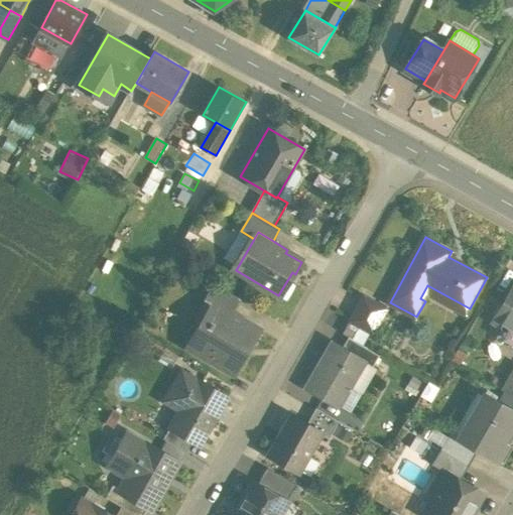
[(240,297),(217,284),(208,300),(214,304),(215,302),(231,312),(240,297)]
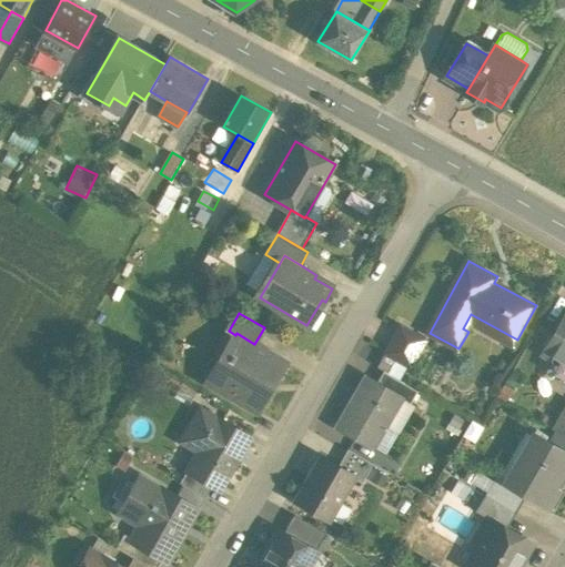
[(564,321),(555,337),(563,342),(553,360),(564,365),(564,321)]
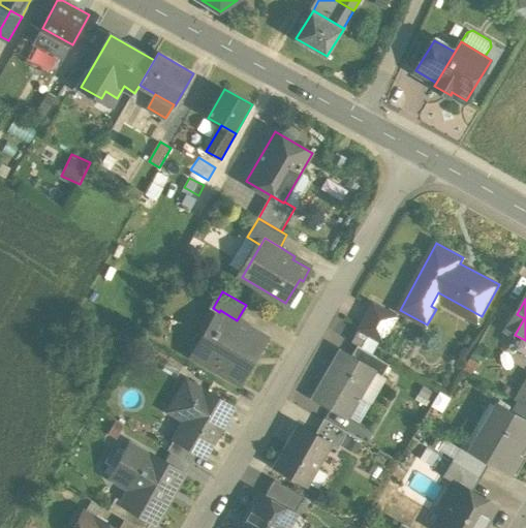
[(398,316),(374,304),(361,330),(370,335),(384,342),(398,316)]
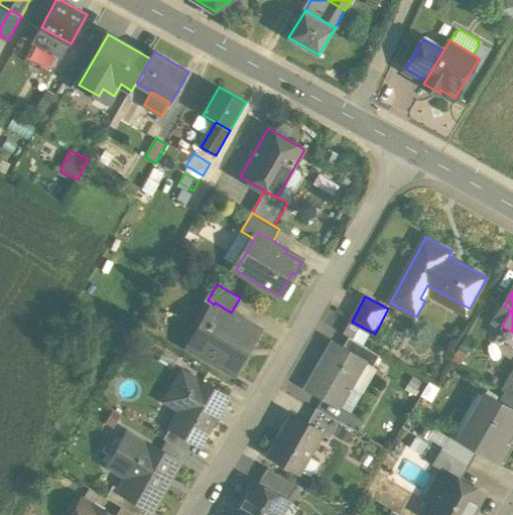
[(231,312),(215,302),(214,304),(205,319),(210,323),(195,349),(235,373),(260,330),(231,312)]
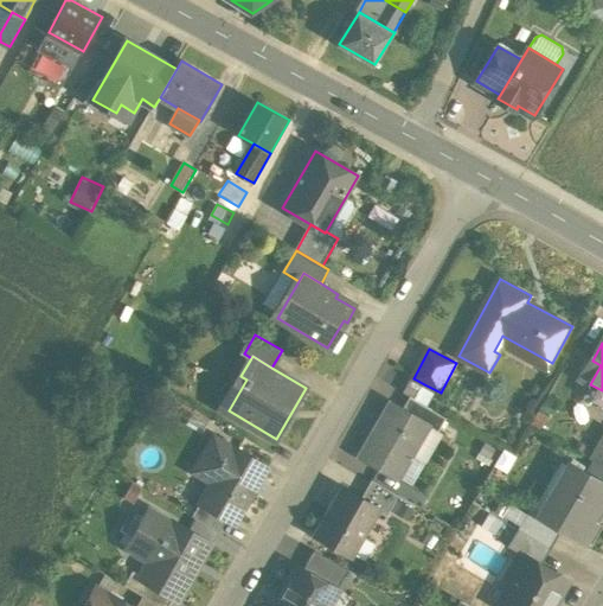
[(424,384),(414,378),(405,393),(416,399),(424,384)]
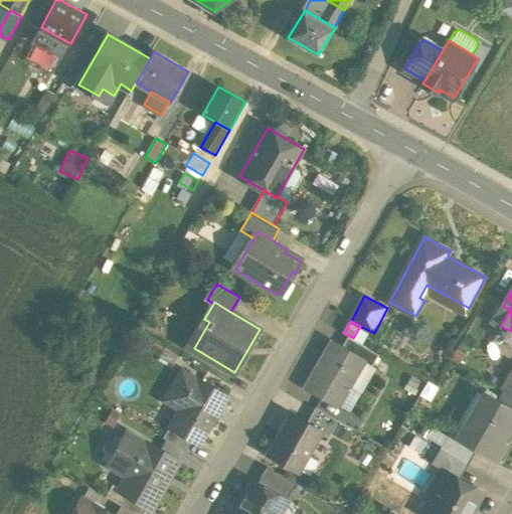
[(380,354),(349,337),(343,347),(366,361),(365,362),(373,367),(380,354)]
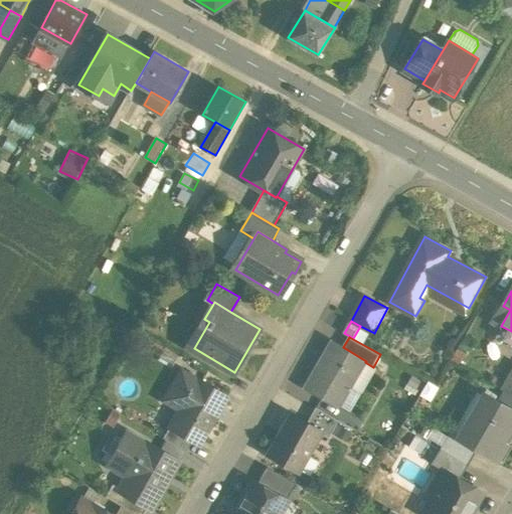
[(330,339),(328,338),(321,352),(311,347),(297,375),(310,381),(330,339)]
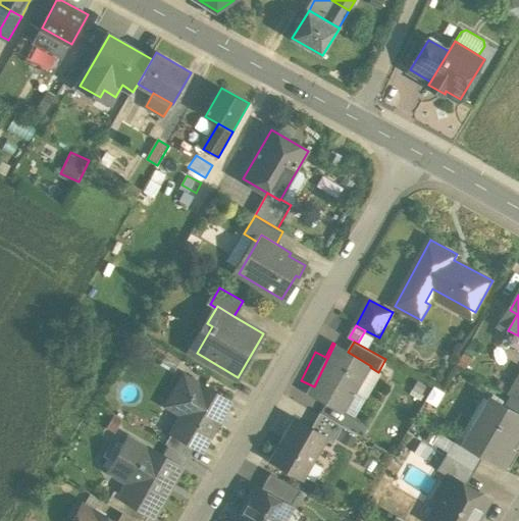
[(348,352),(338,347),(311,393),(345,412),(370,367),(371,366),(348,352)]
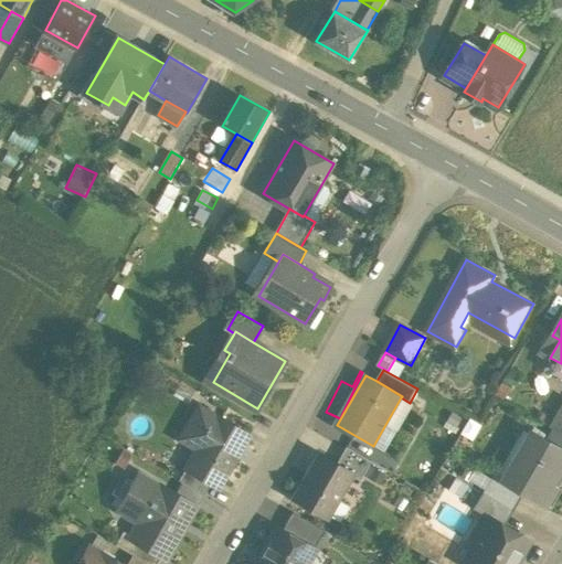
[(250,435),(201,406),(189,427),(205,436),(188,467),(213,482),(220,486),(250,435)]
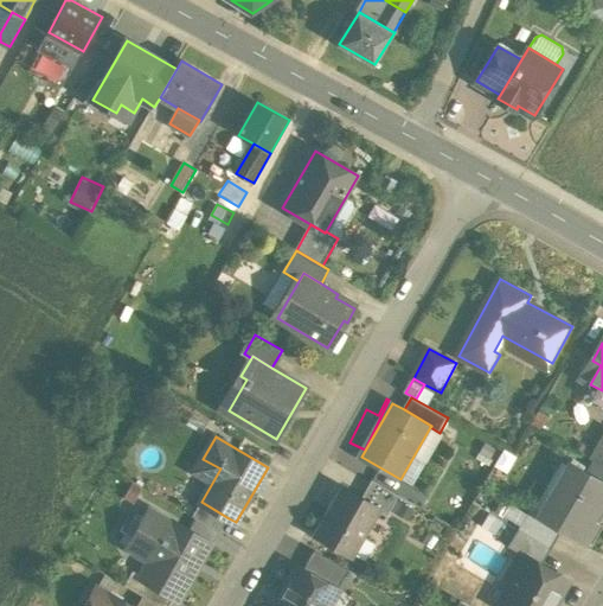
[(602,438),(591,458),(602,464),(602,438)]
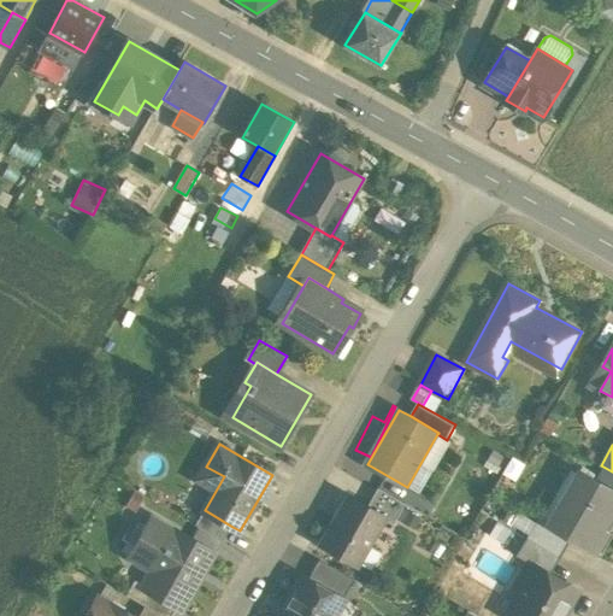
[(585,477),(558,526),(552,522),(550,522),(549,524),(573,538),(600,553),(612,535),(612,532),(608,529),(612,521),(612,490),(581,471),(579,474),(585,477)]
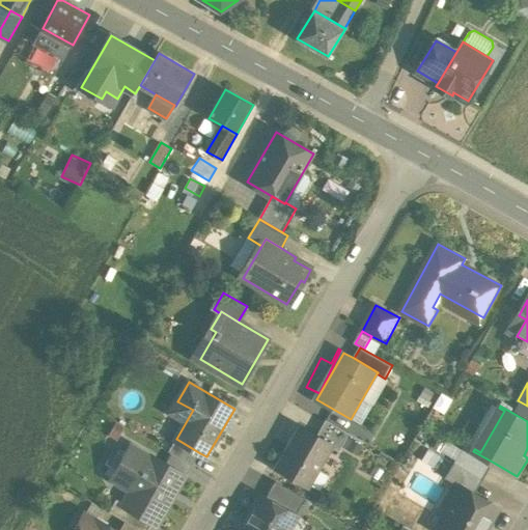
[(351,434),(327,420),(317,437),(333,445),(332,446),(340,451),(351,434)]
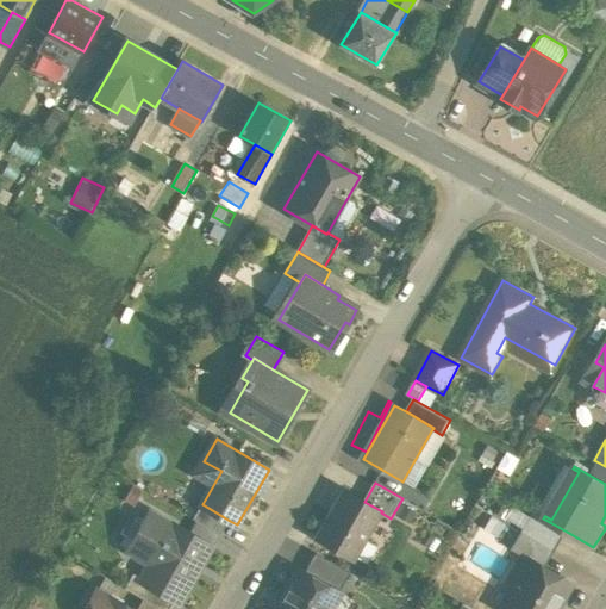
[(350,501),(343,496),(319,538),(355,558),(356,555),(366,539),(381,513),(382,511),(364,502),(354,495),(350,501)]
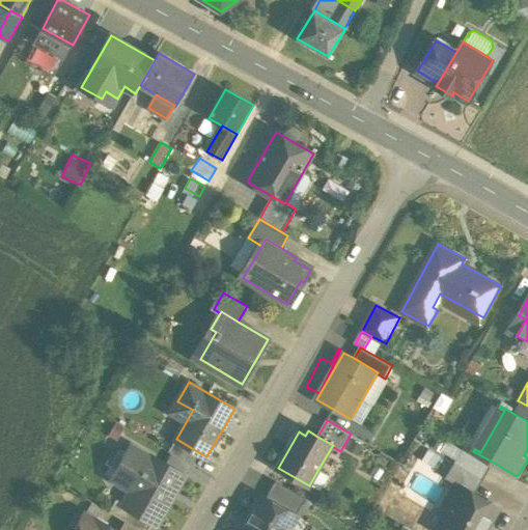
[(200,453),(176,439),(169,451),(193,465),(200,453)]
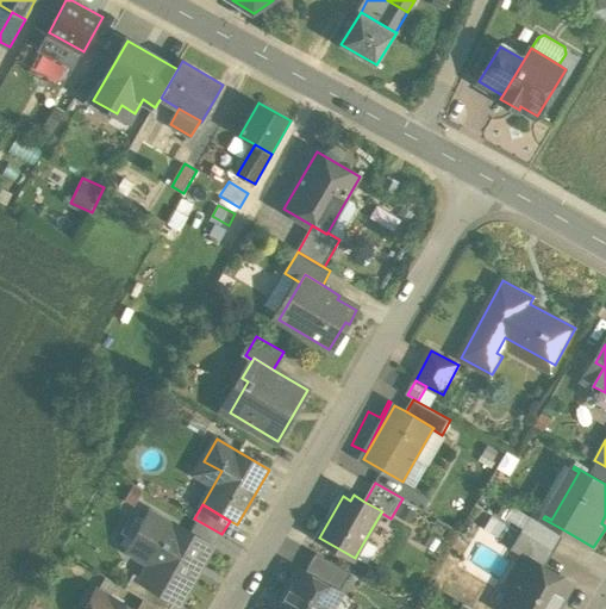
[(208,544),(151,510),(131,546),(152,559),(143,577),(141,579),(175,600),(182,603),(199,572),(194,570),(208,544)]
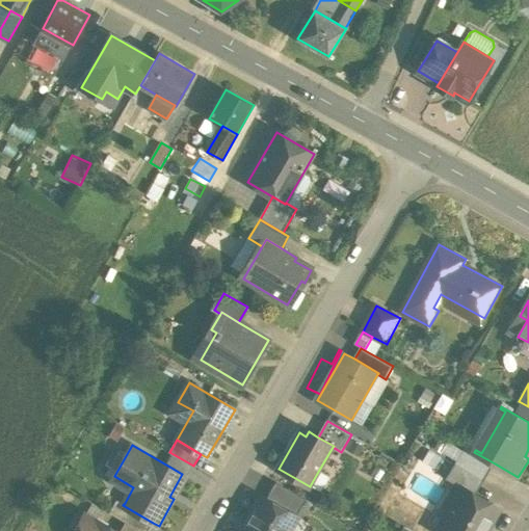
[(475,450),(468,446),(456,465),(484,481),(495,463),(474,452),(475,450)]
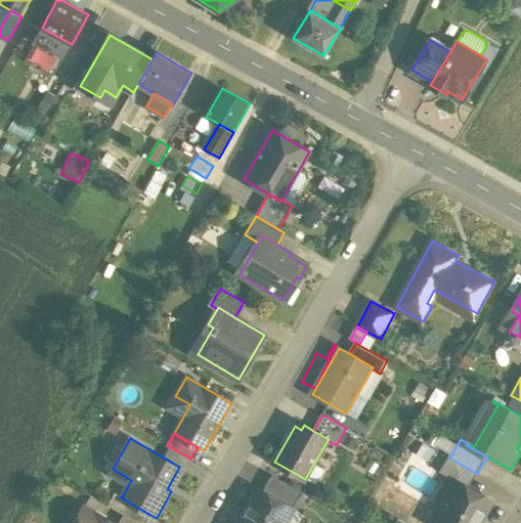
[(477,474),(449,458),(441,472),(456,481),(457,480),(469,487),(477,474)]
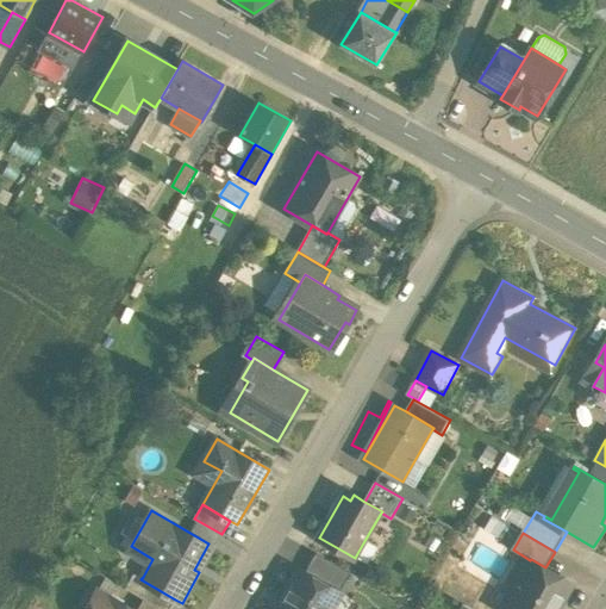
[(379,547),(366,539),(356,555),(369,564),(379,547)]
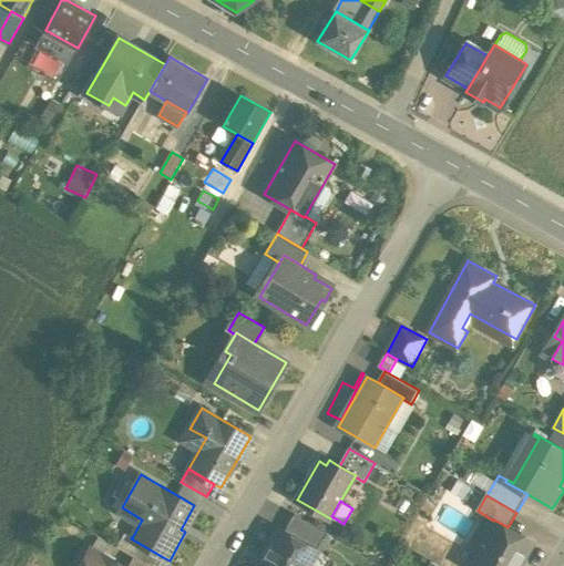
[(328,533),(296,514),(285,533),(313,548),(311,551),(316,554),(328,533)]
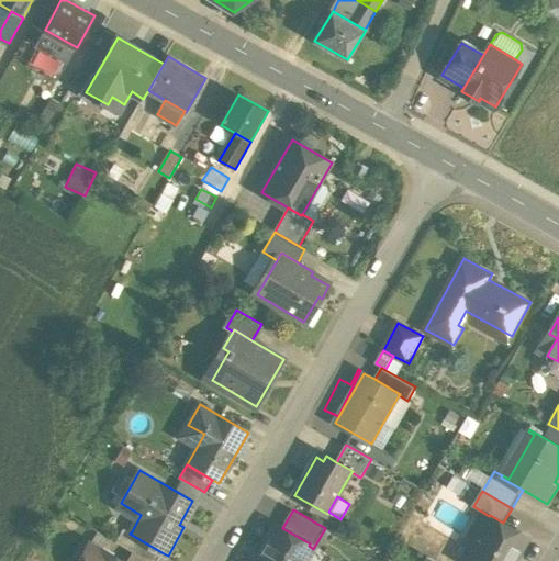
[(503,523),(490,515),(489,516),(464,560),(462,560),(514,560),(528,537),(503,523)]
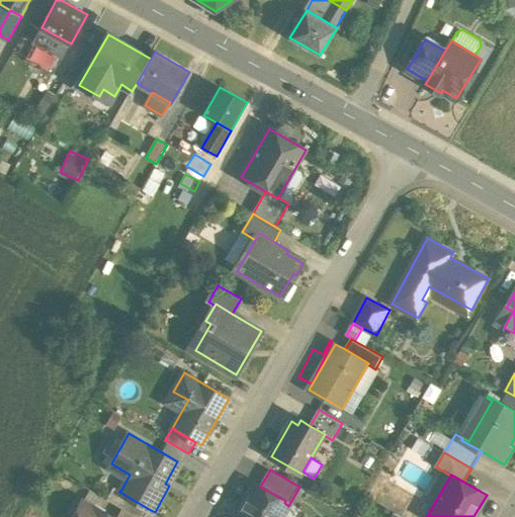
[(260,487),(255,484),(236,516),(278,516),(276,516),(284,503),(285,501),(260,487)]
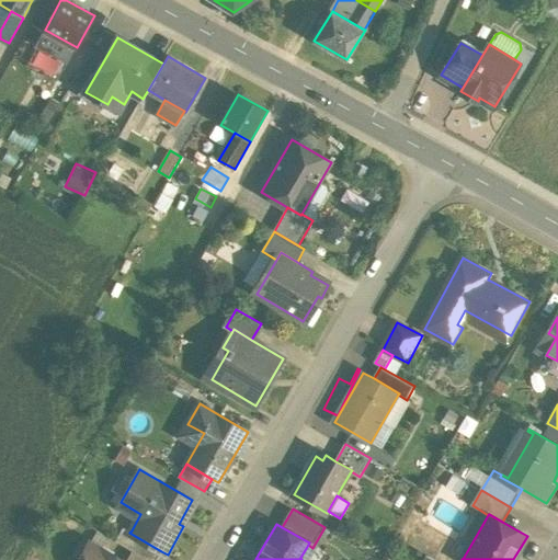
[(156,559),(161,551),(129,533),(132,530),(124,527),(116,540),(134,550),(149,559),(156,559)]
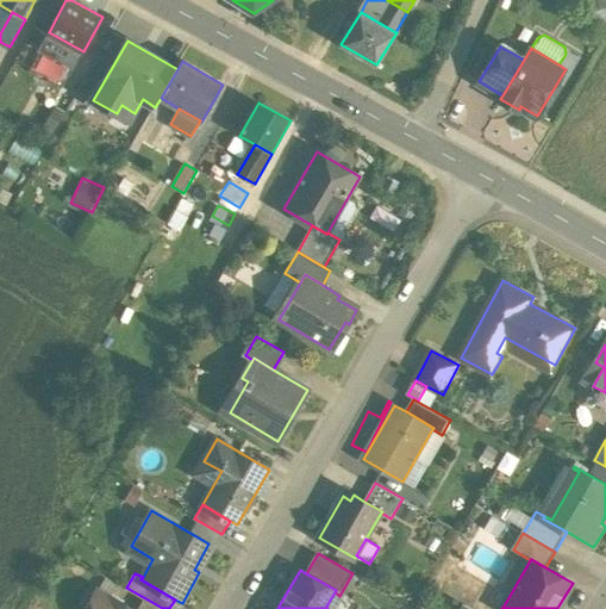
[(132,608),(99,588),(86,608),(132,608)]
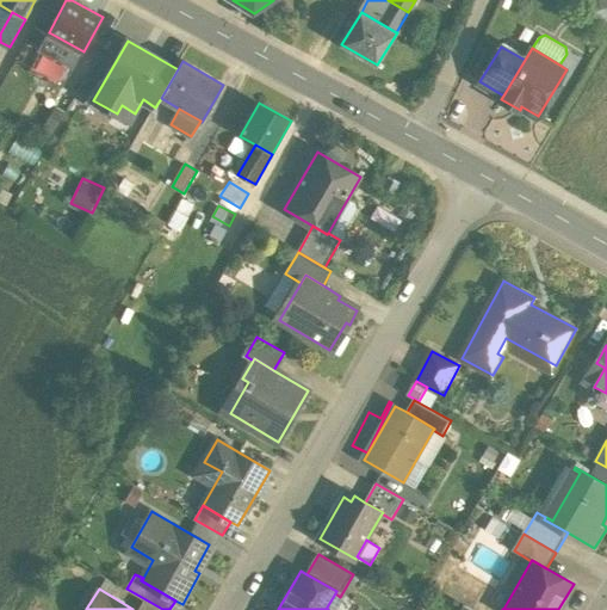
[(162,609),(146,599),(138,609),(162,609)]
